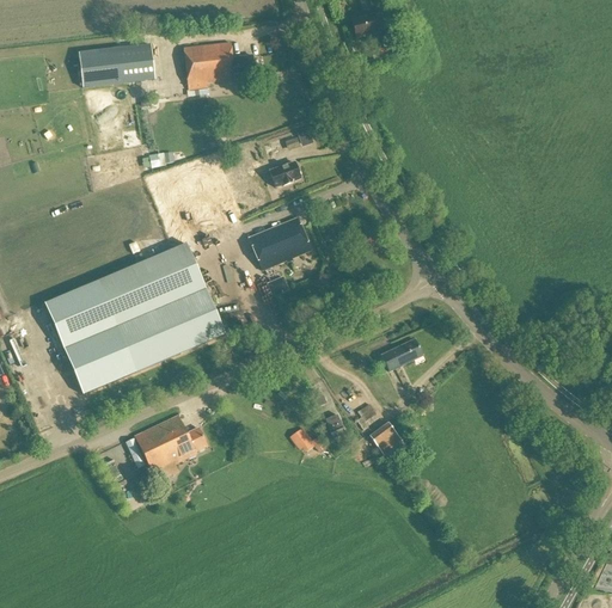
[(379,28),(386,25),(383,12),(375,14),(374,13),(350,19),(355,37),(379,31),(379,28)]
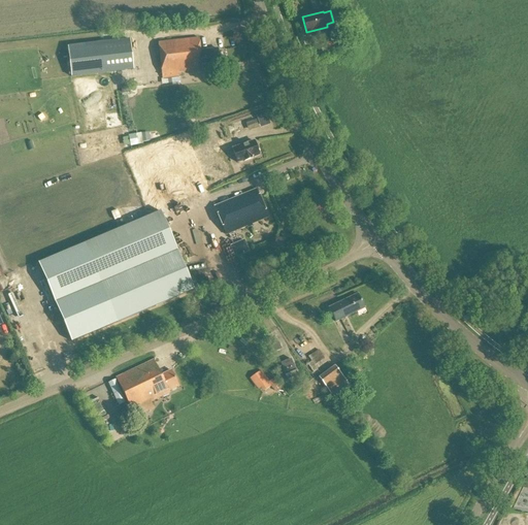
[(330,33),(334,47),(347,43),(342,30),(330,33)]
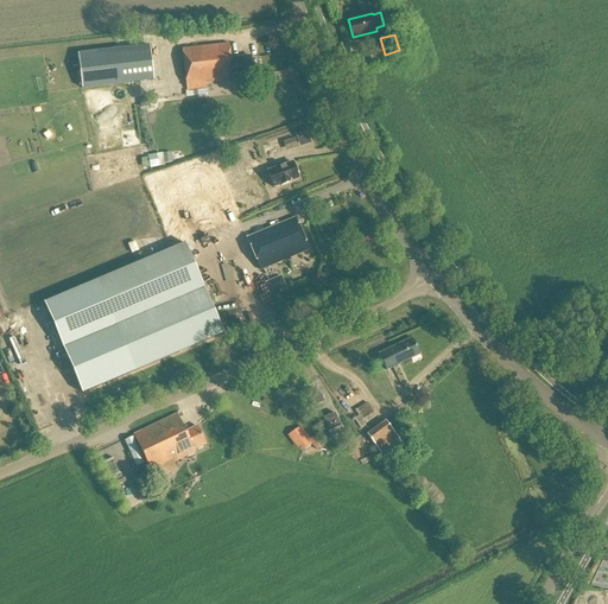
[(233,76),(254,75),(252,55),(232,57),(229,42),(183,46),(188,89),(208,88),(208,81),(234,78),(233,76)]
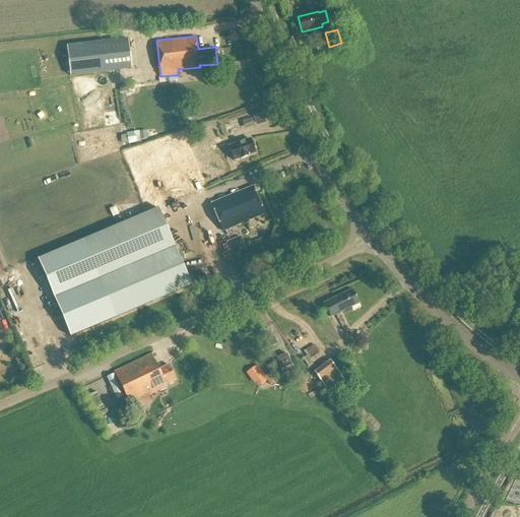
[(131,68),(128,38),(66,45),(69,75),(131,68)]
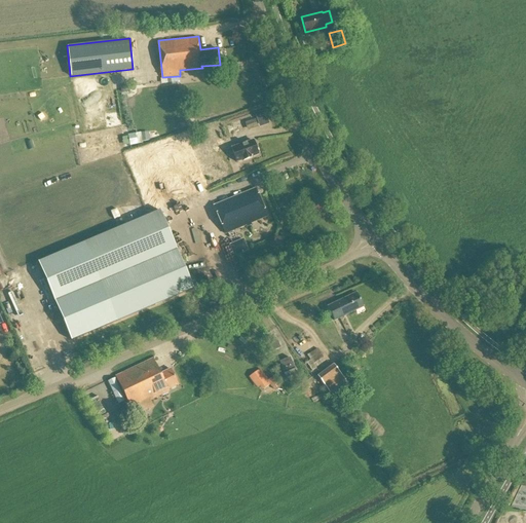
[(143,129),(130,132),(132,140),(144,138),(143,129)]
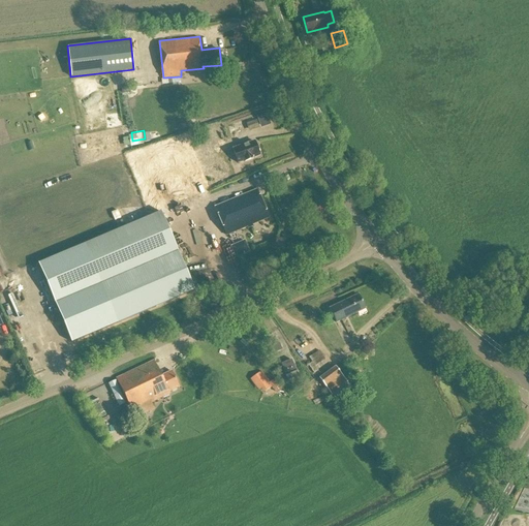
[(253,156),(259,153),(254,140),(234,148),(239,161),(245,159),(245,160),(254,157),(253,156)]
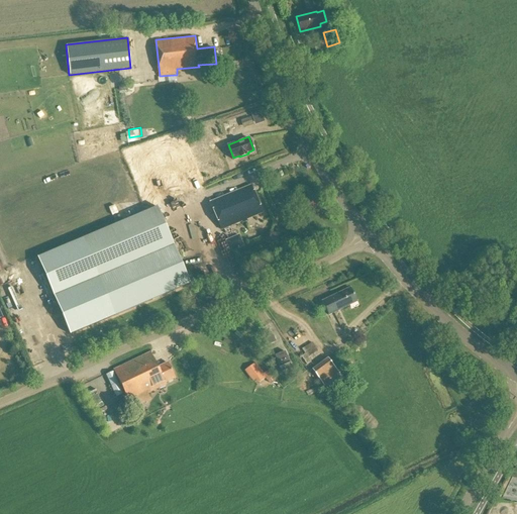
[(250,184),(210,201),(221,227),(241,219),(242,220),(246,218),(246,217),(262,210),(250,184)]
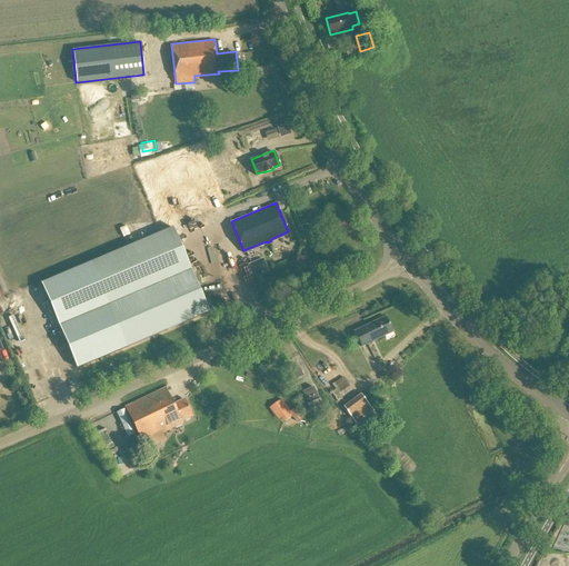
[(130,222),(122,225),(126,235),(133,231),(130,222)]
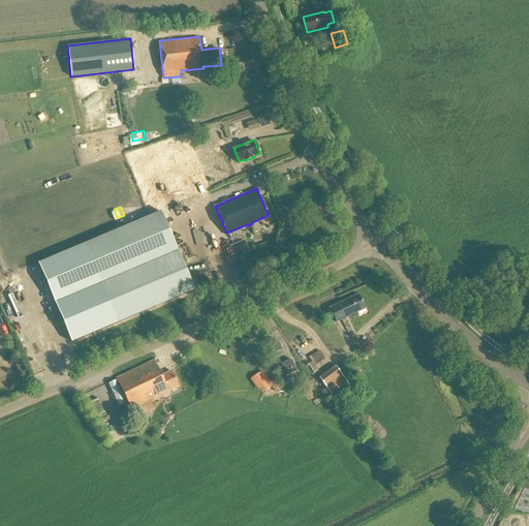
[(159,210),(38,263),(55,300),(176,248),(168,229),(159,210)]
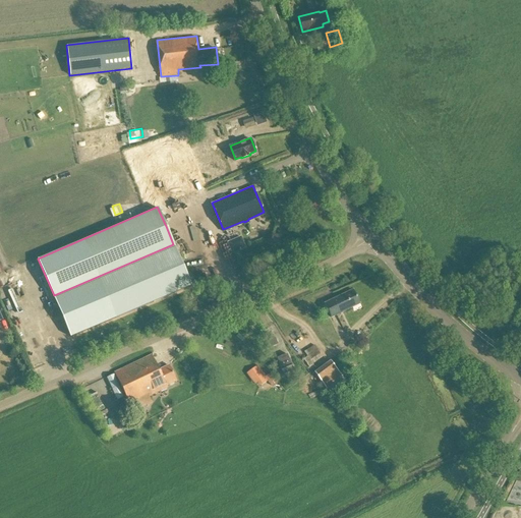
[(226,241),(229,248),(238,245),(235,238),(226,241)]
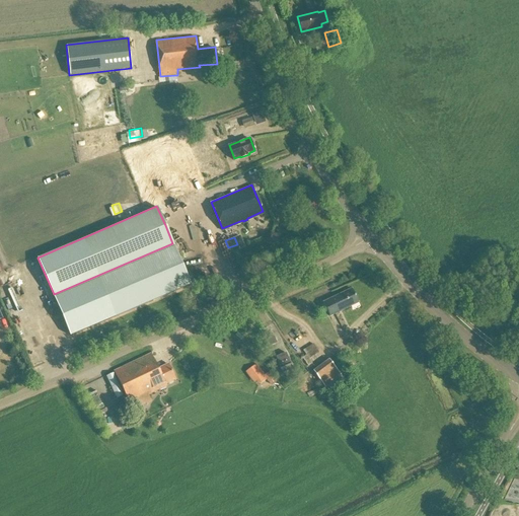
[(54,294),(71,335),(190,283),(172,243),(54,294)]
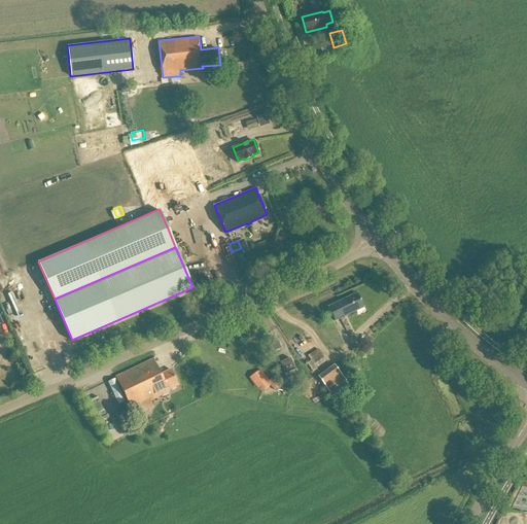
[(24,281),(28,292),(42,287),(38,275),(24,281)]
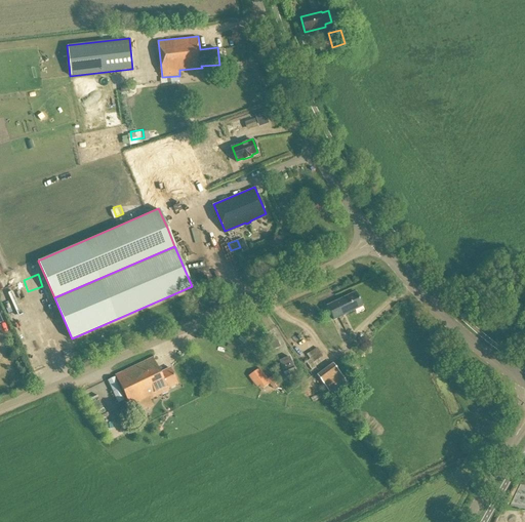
[(334,318),(362,304),(356,290),(327,305),(334,318)]
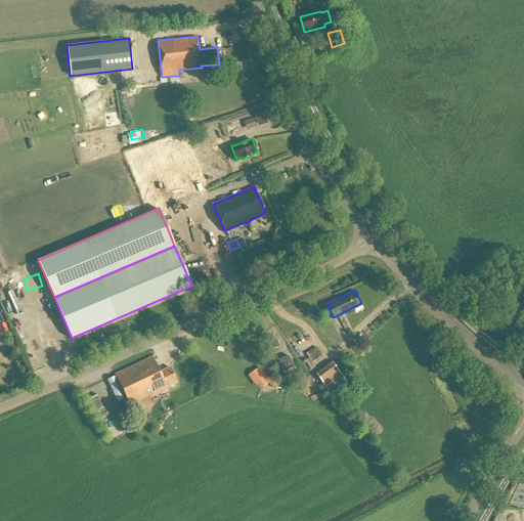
[(270,349),(280,345),(277,338),(267,343),(270,349)]
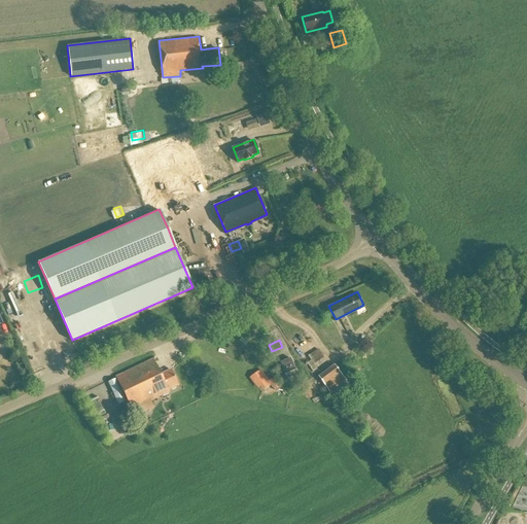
[(287,378),(299,374),(291,356),(280,361),(287,378)]
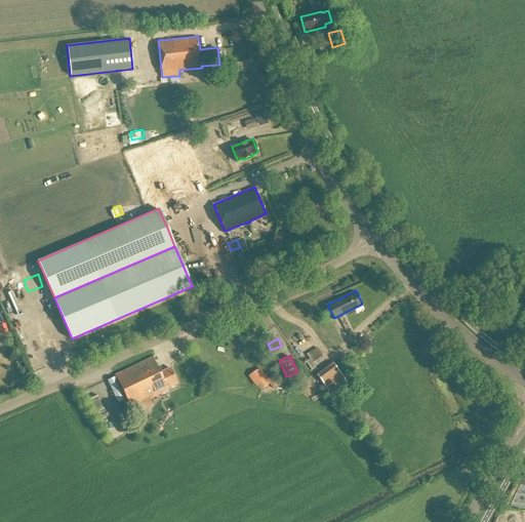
[(168,388),(177,384),(169,368),(159,373),(151,357),(115,374),(132,411),(137,408),(136,405),(168,389),(168,388)]
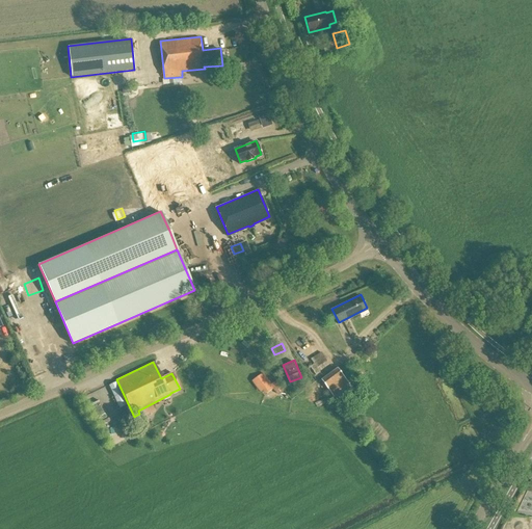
[(343,401),(355,393),(337,368),(320,379),(334,398),(339,395),(343,401)]
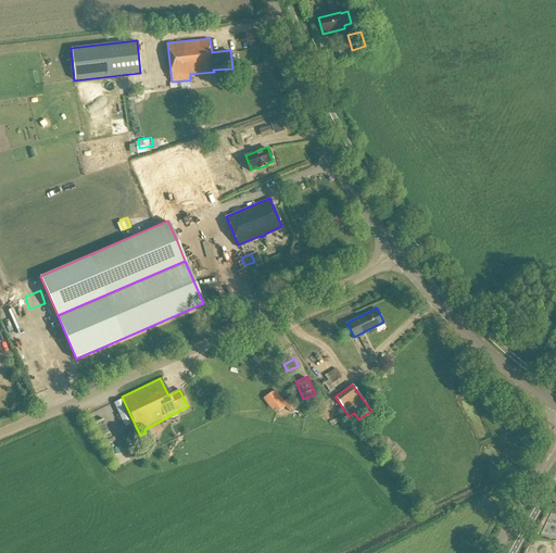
[(272,406),(279,400),(270,389),(262,396),(272,406)]
